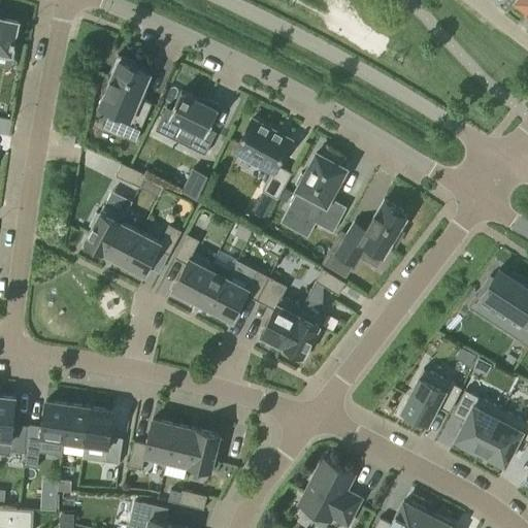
[(527,0),(515,0),(527,10),(526,11),(527,12),(527,0)]
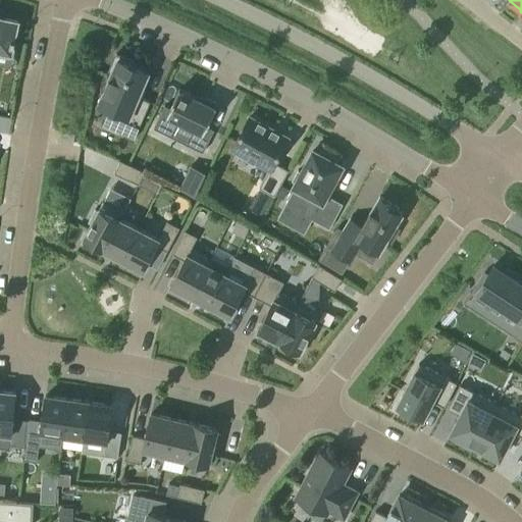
[(1,16),(0,15),(0,50),(11,53),(12,45),(14,45),(15,39),(13,39),(17,21),(1,17),(1,16)]
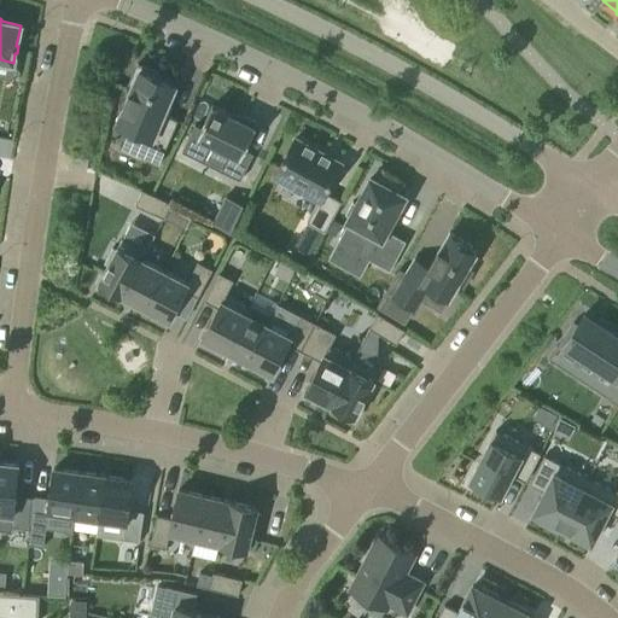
[(159,73),(136,63),(128,83),(133,85),(129,92),(122,108),(123,108),(116,124),(129,130),(128,135),(146,144),(141,157),(158,164),(178,120),(163,114),(175,85),(157,77),(159,73)]
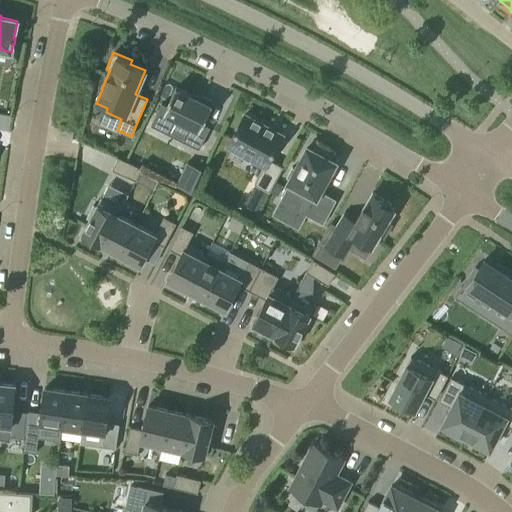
[(194,96),(196,92),(194,91),(192,95),(176,87),(167,106),(161,103),(150,125),(152,126),(153,123),(170,132),(169,134),(170,135),(177,120),(188,126),(181,140),(182,141),(183,138),(199,146),(198,148),(199,149),(208,129),(201,126),(213,101),(201,95),(199,98),(194,96)]
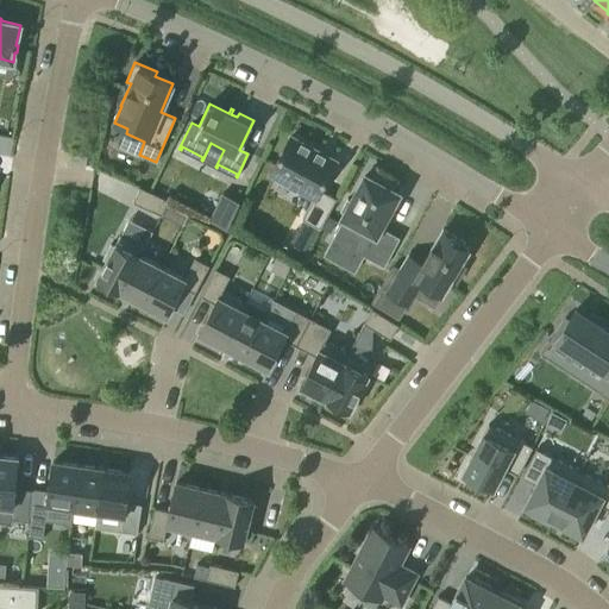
[(320,227),(337,198),(320,189),(336,161),(290,136),(270,173),(314,196),(302,218),(320,227)]
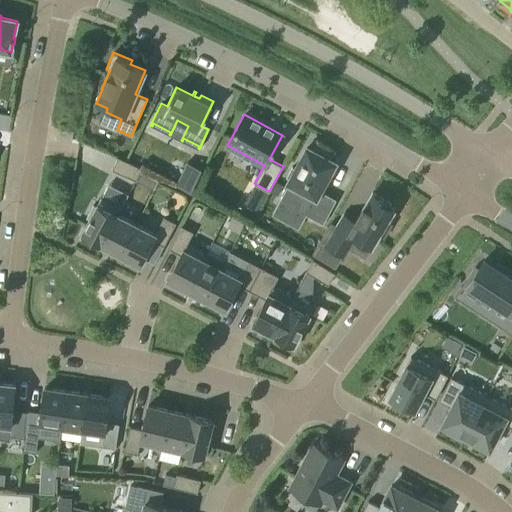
[(59,128),(57,139),(72,141),(73,130),(59,128)]
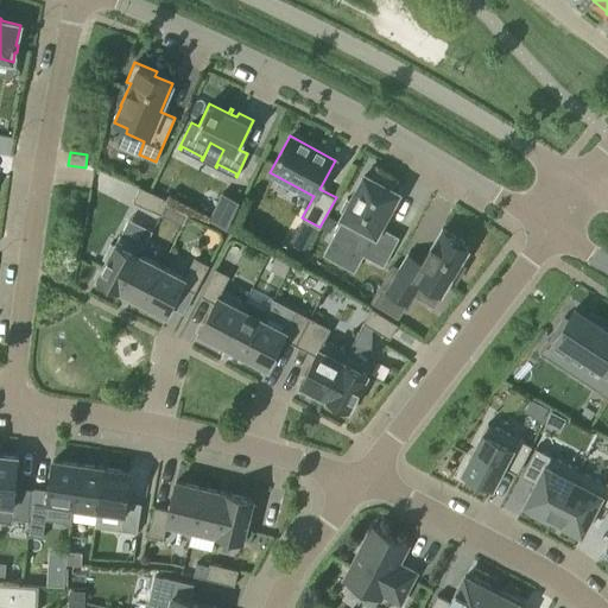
[(343,217),(331,238),(384,266),(399,236),(380,226),(398,192),(392,189),(394,185),(373,173),(371,178),(365,175),(350,200),(347,197),(340,210),(344,213),(342,216),(343,217)]
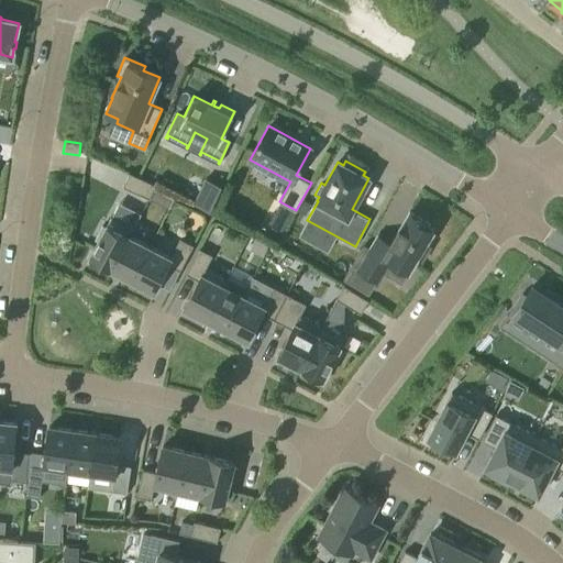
[(123,187),(148,198),(155,185),(129,173),(123,187)]
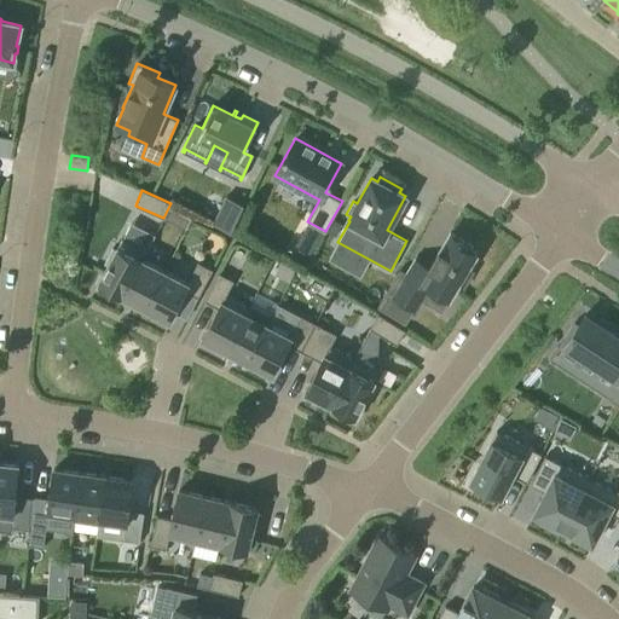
[(213,223),(231,231),(247,198),(229,190),(213,223)]
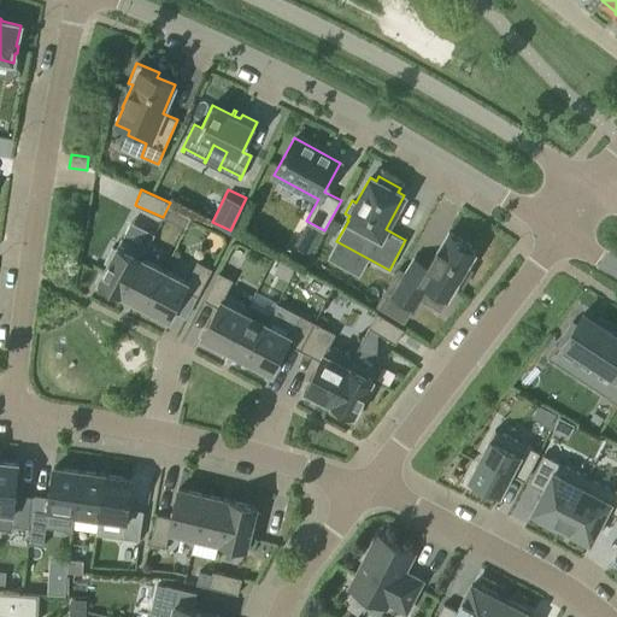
[(170,203),(163,217),(177,224),(184,210),(170,203)]
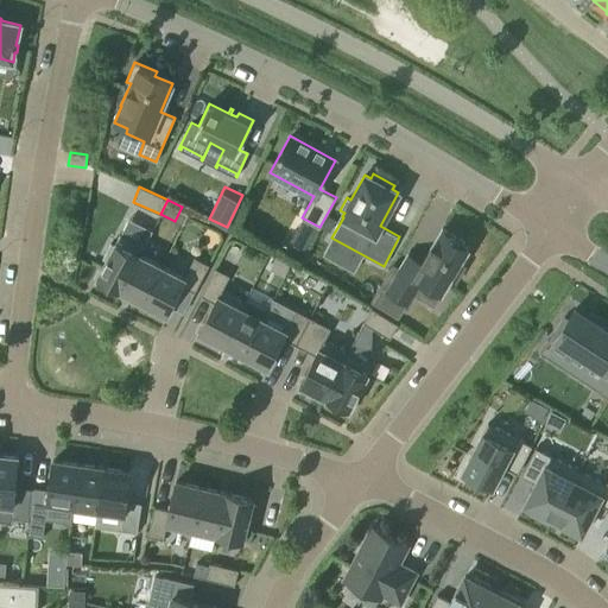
[(392,265),(371,301),(398,317),(405,304),(407,305),(418,286),(425,285),(441,295),(450,279),(455,282),(464,267),(460,264),(468,248),(462,245),(464,242),(442,228),(422,261),(407,253),(398,268),(392,265)]
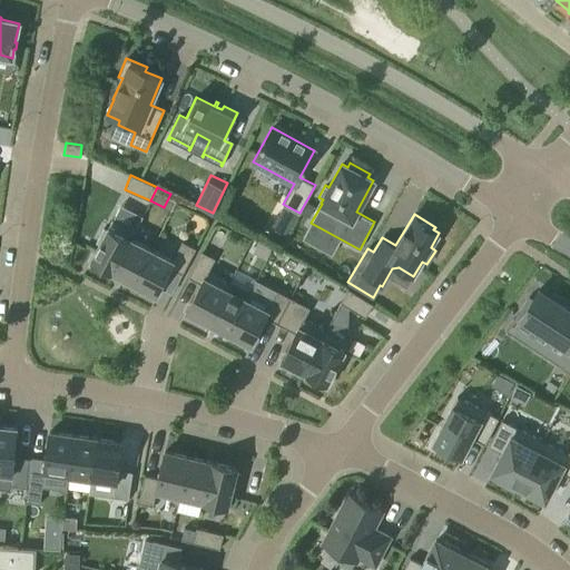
[(114,273),(131,239),(135,231),(112,219),(107,229),(104,228),(96,242),(99,244),(90,262),(114,273)]
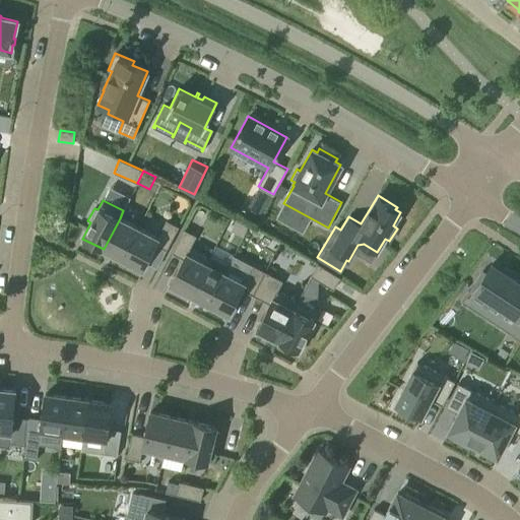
[(120,218),(104,249),(122,259),(138,228),(120,218)]
